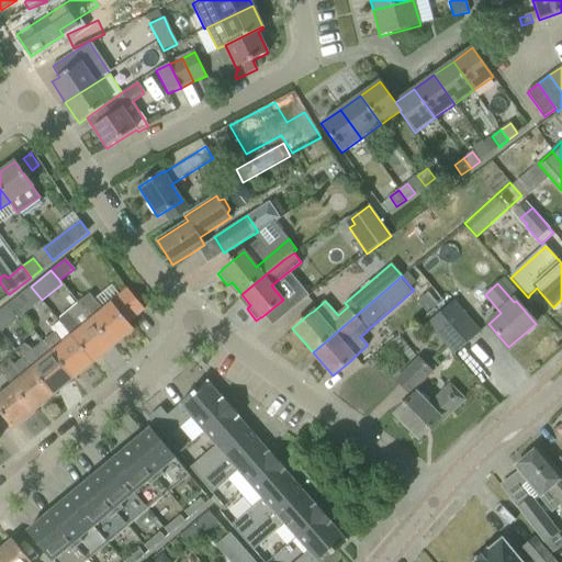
[(31,287),(10,302),(22,315),(42,300),(31,287)]
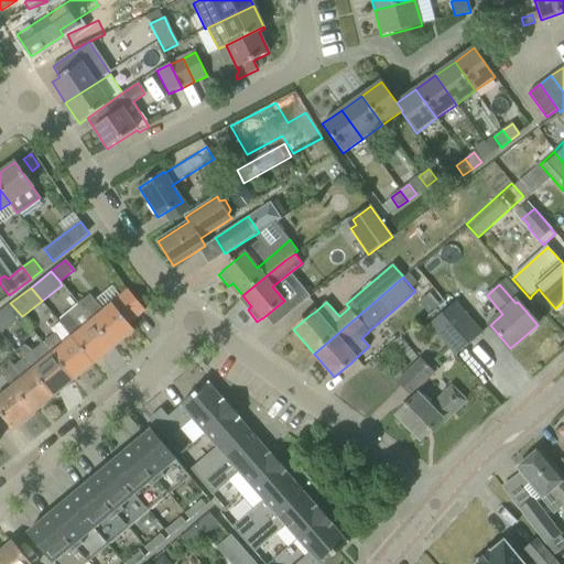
[(89,293),(77,304),(112,347),(132,331),(133,332),(134,331),(129,324),(144,311),(128,291),(104,311),(89,293)]
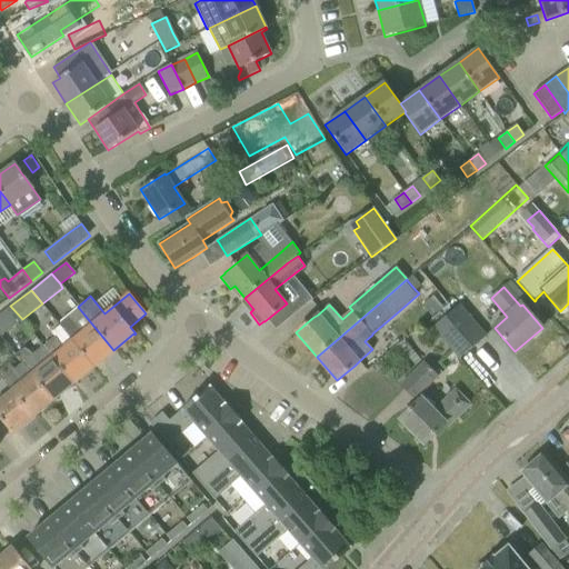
[(10,306),(0,313),(0,336),(0,337),(22,319),(10,306)]
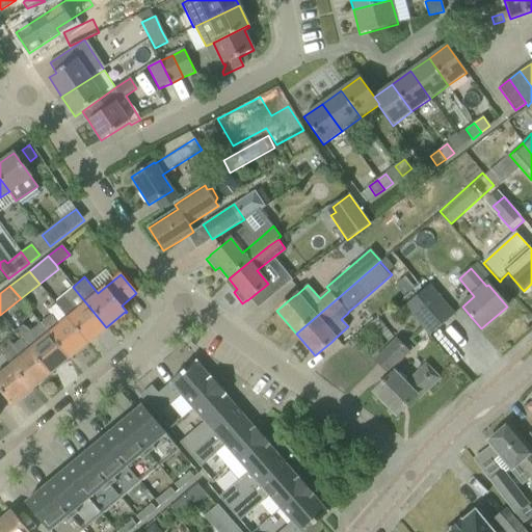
[(53,303),(54,304),(67,318),(68,318),(88,343),(106,327),(73,287),(53,303)]
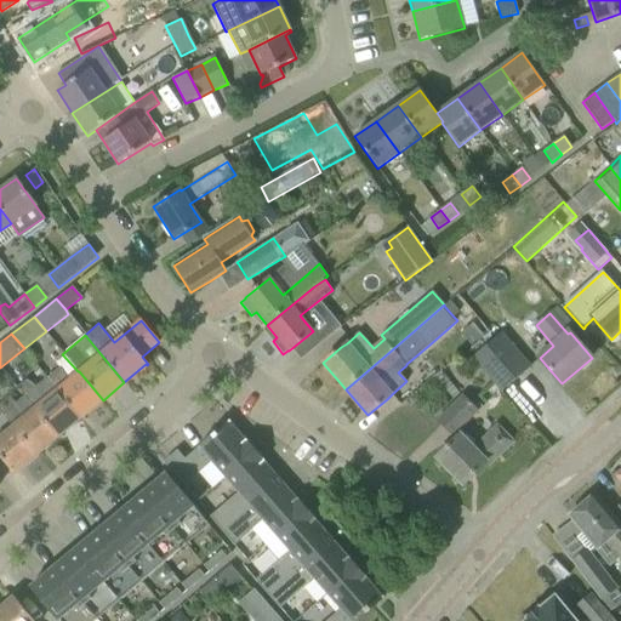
[(501,335),(473,358),(501,391),(529,368),(501,335)]
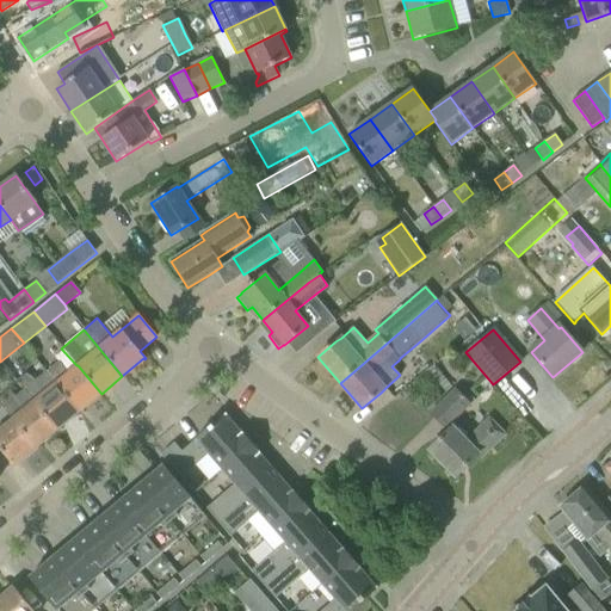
[(60,362),(47,371),(56,383),(55,383),(79,412),(102,394),(78,365),(76,365),(62,350),(55,356),(60,362)]
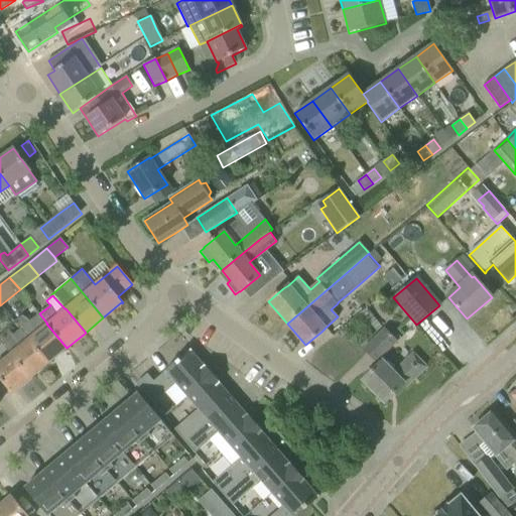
[(13,320),(28,339),(48,363),(67,348),(46,324),(47,324),(39,313),(38,312),(28,320),(21,314),(13,320)]
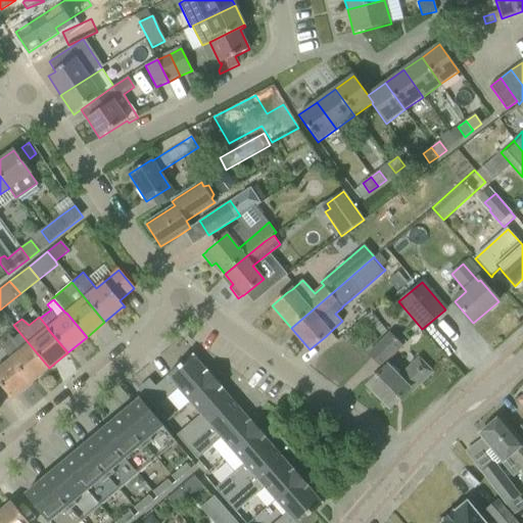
[(0,339),(0,346),(10,359),(30,383),(49,368),(29,343),(21,349),(8,333),(0,339)]
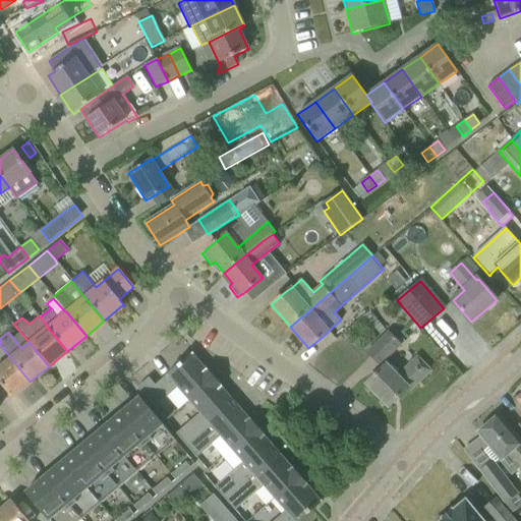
[(367,353),(379,365),(400,345),(389,333),(367,353)]
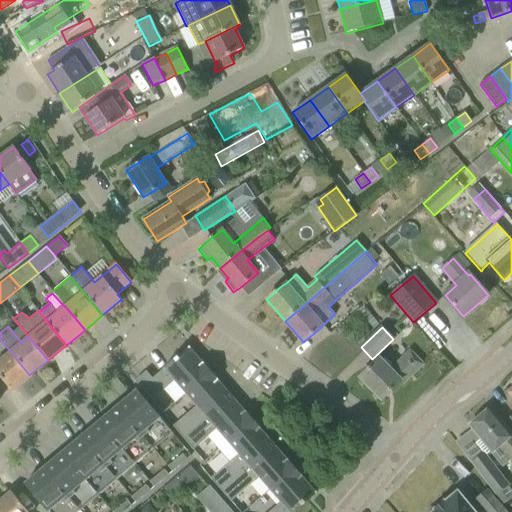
[(175,381),(186,393),(211,372),(203,362),(201,363),(189,349),(190,348),(189,346),(152,378),(146,371),(135,381),(152,401),(175,381)]
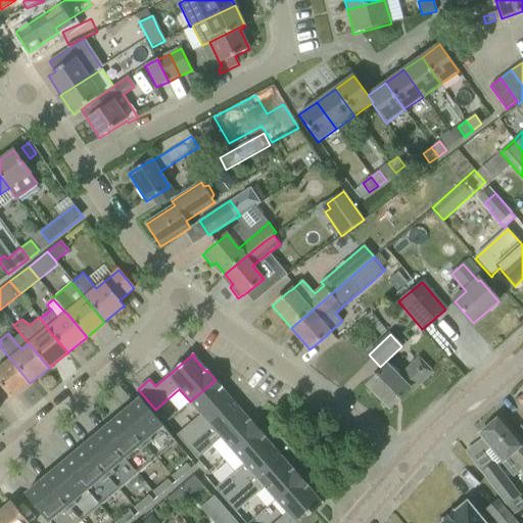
[(30,383),(10,359),(0,367),(0,384),(12,399),(12,398),(30,383)]
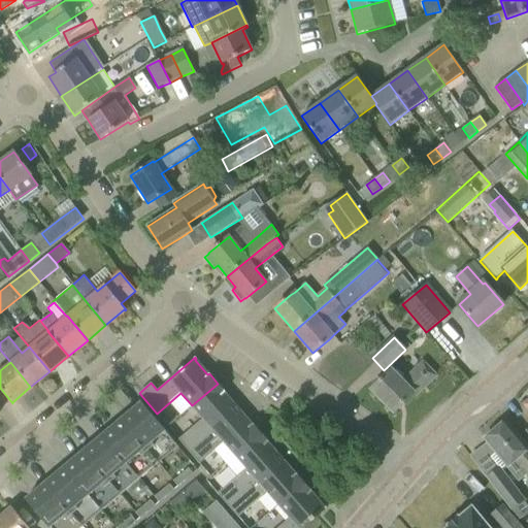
[(371,389),(393,411),(413,393),(416,396),(436,375),(423,362),(403,382),(391,369),(371,389)]
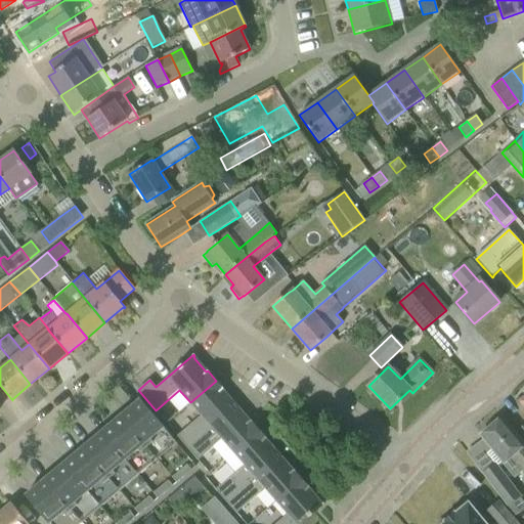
[(177,436),(187,447),(235,405),(222,390),(223,389),(216,381),(190,402),(201,416),(177,436)]
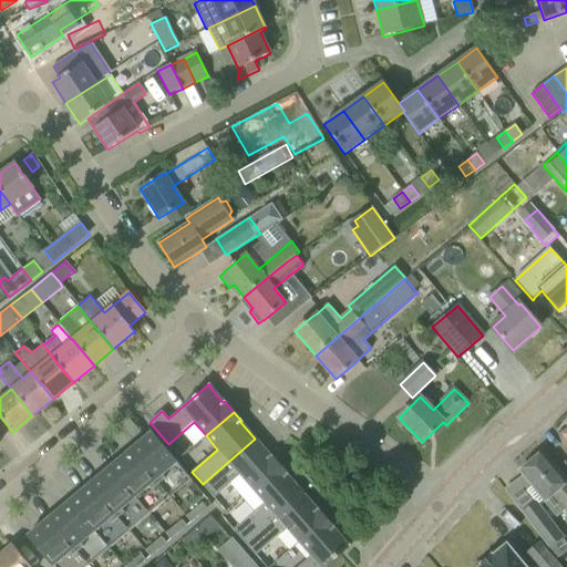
[(151,432),(110,466),(150,514),(191,480),(151,432)]
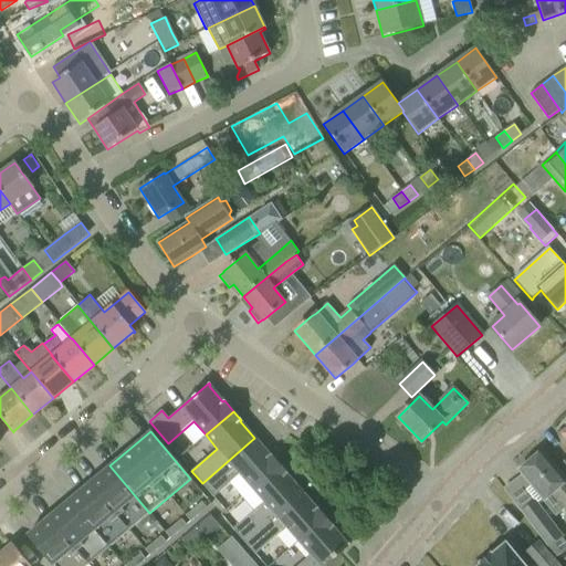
[(239,474),(251,488),(280,463),(271,453),(270,454),(254,438),(202,483),(212,496),(239,474)]
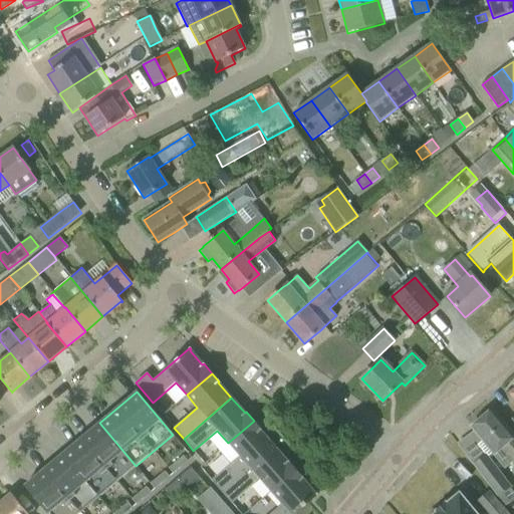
[(512,461),(513,462),(513,436),(492,410),(471,427),(494,454),(504,467),(512,461)]
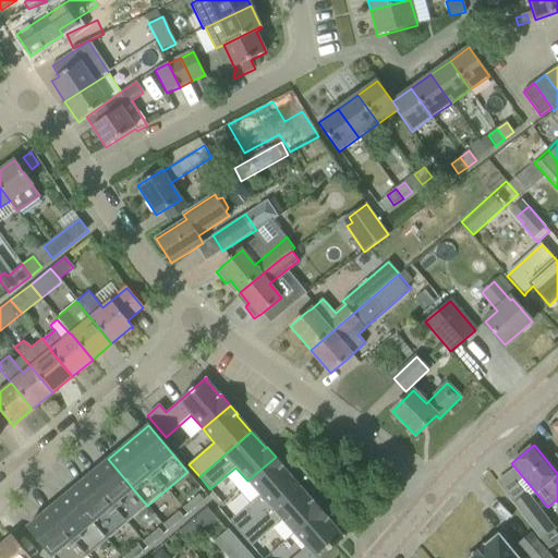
[(229,521),(241,534),(296,484),(282,468),(283,466),(276,457),(247,481),(259,495),(229,521)]
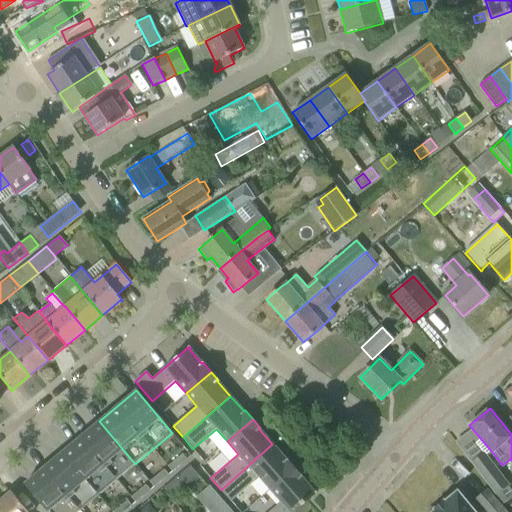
[(99,421),(62,452),(98,495),(135,464),(99,421)]
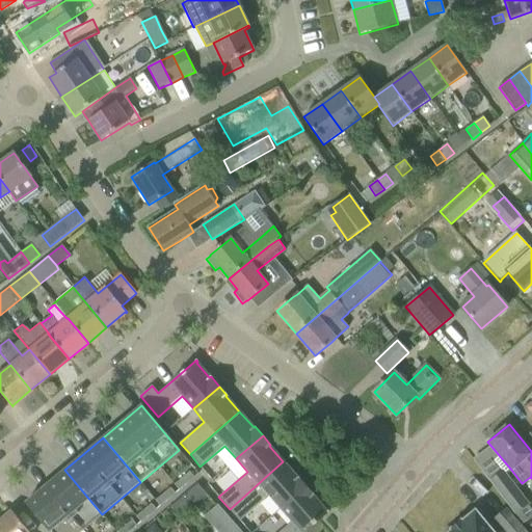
[(269,496),(281,508),(307,485),(298,477),(297,478),(283,461),(230,509),(240,521),(269,496)]
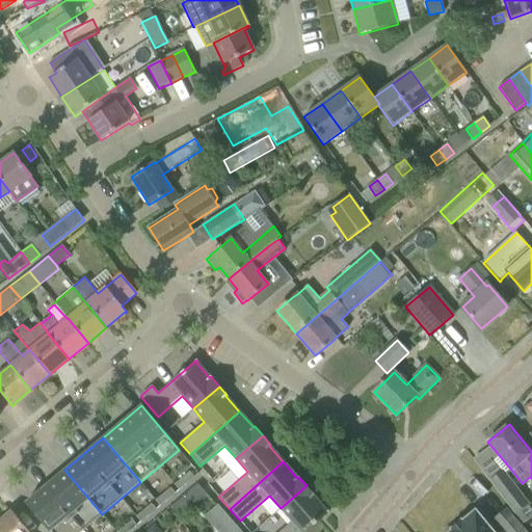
[(80,531),(102,514),(64,470),(26,502),(50,531),(80,531)]
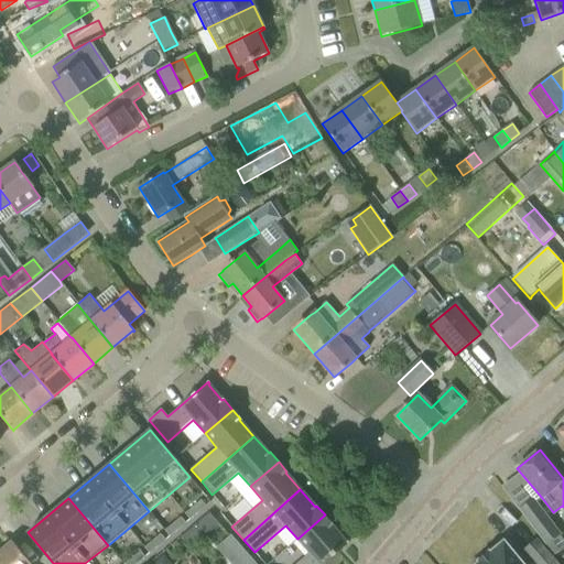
[(563,546),(563,540),(560,534),(533,499),(520,510),(554,554),(563,546)]
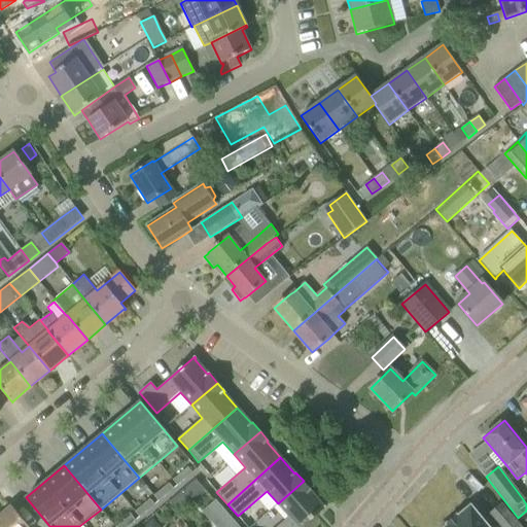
[(187,467),(180,473),(184,479),(192,472),(187,467)]
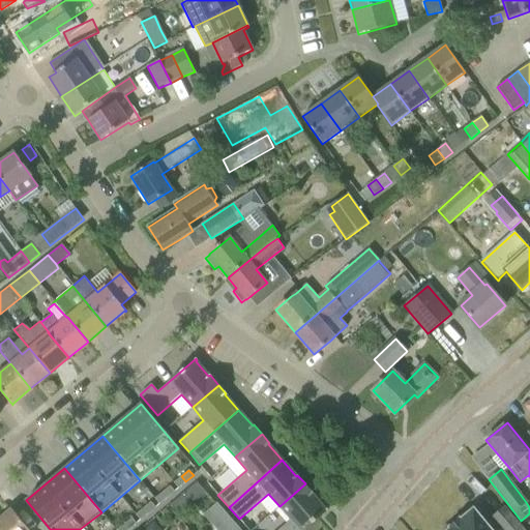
[(185,481),(181,476),(174,482),(178,488),(185,481)]
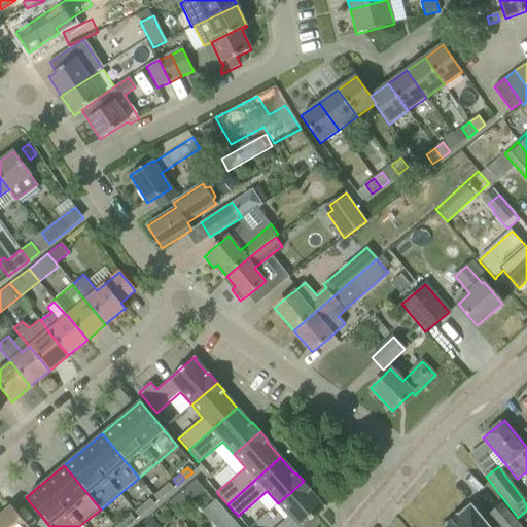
[(304,481),(278,503),(289,517),(276,526),(302,526),(325,506),(324,505),(323,506),(310,491),(311,490),(304,481)]
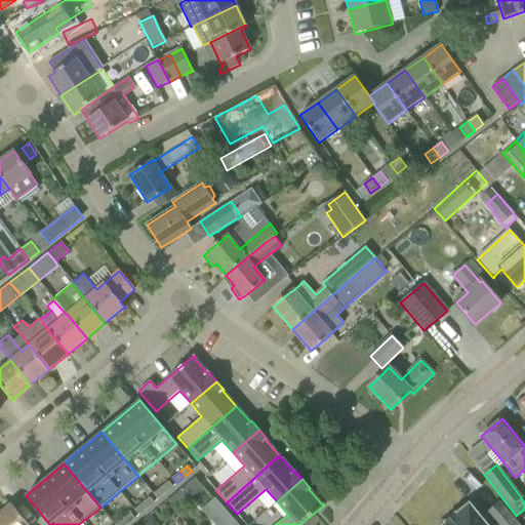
[(168,481),(161,487),(165,493),(172,487),(168,481)]
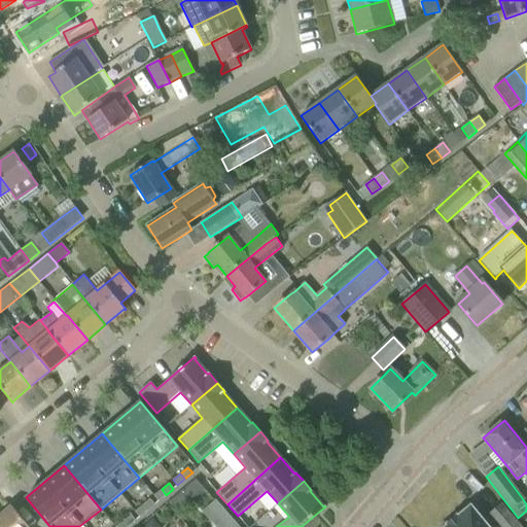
[(166,495),(162,489),(153,495),(159,501),(166,495)]
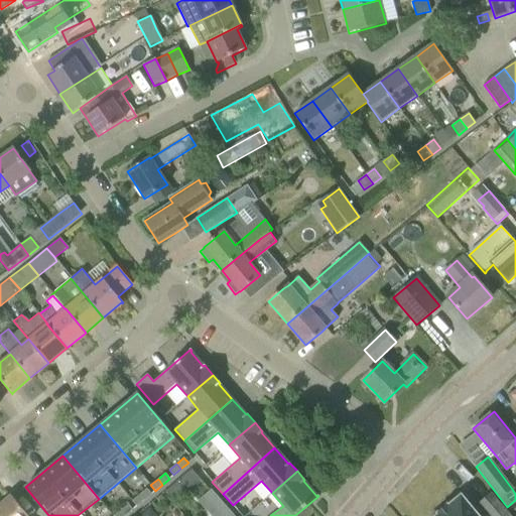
[(146,489),(139,495),(144,500),(151,494),(146,489)]
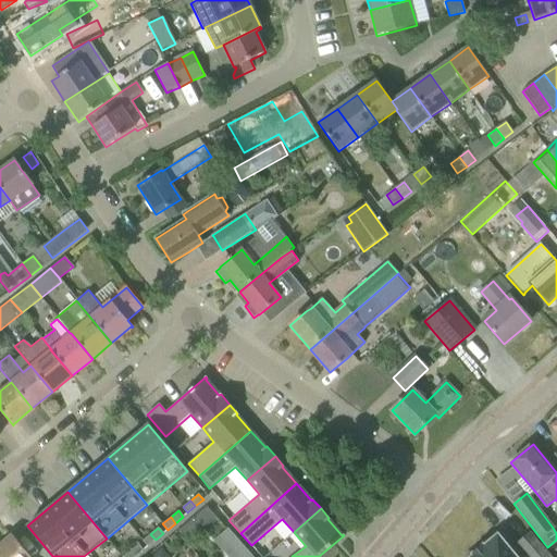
[(215,541),(229,556),(250,556),(227,530),(215,541)]
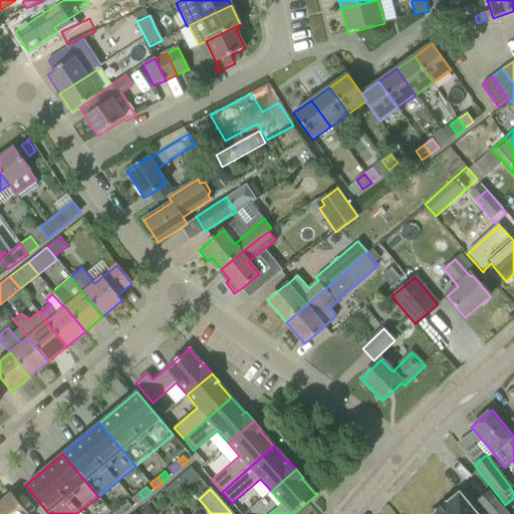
[(511,513),(490,490),(478,501),(488,513),(511,513)]
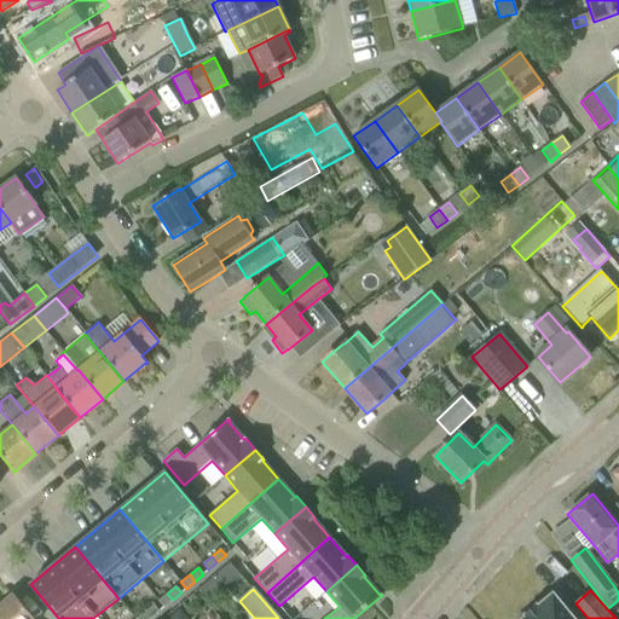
[(34,618),(30,614),(13,594),(12,595),(13,596),(3,605),(0,601),(0,618),(34,618)]
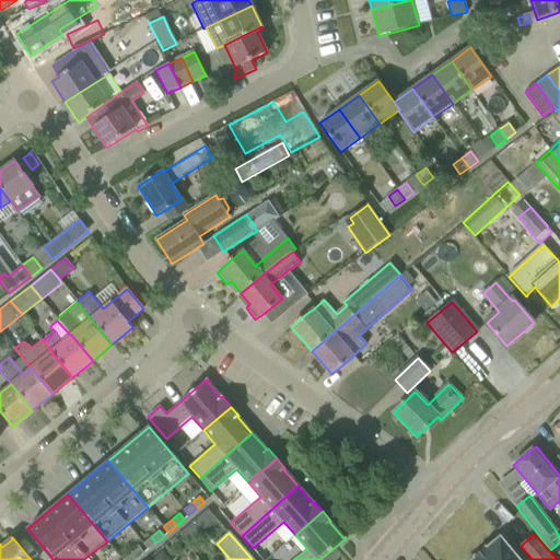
[(156,543),(151,537),(143,544),(148,549),(156,543)]
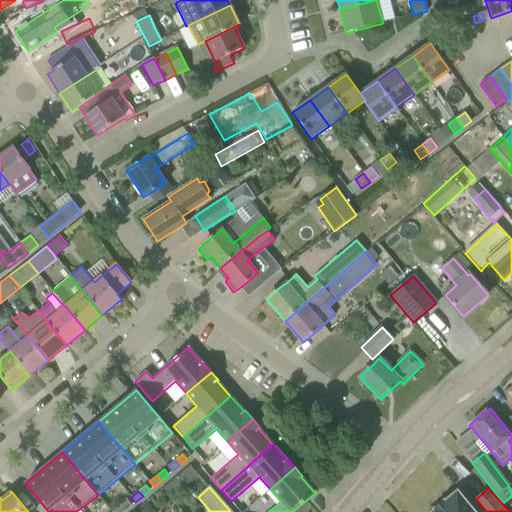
[(475,511),(459,491),(446,502),(445,501),(436,508),(437,509),(433,511),(475,511)]
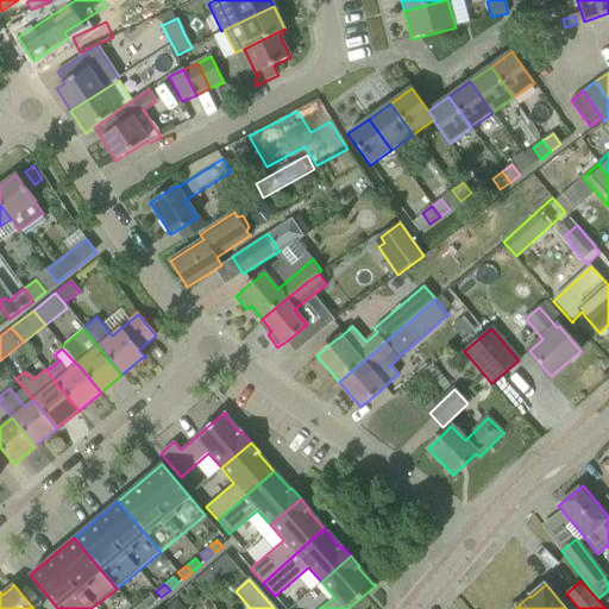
[(151,595),(143,602),(148,608),(157,601),(151,595)]
